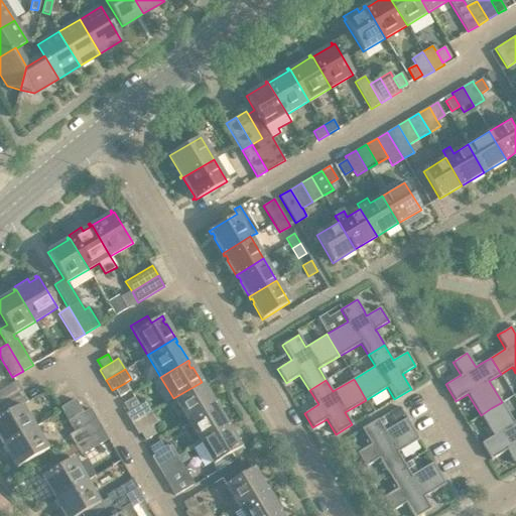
[(0,403),(21,391),(15,381),(0,389),(0,403)]
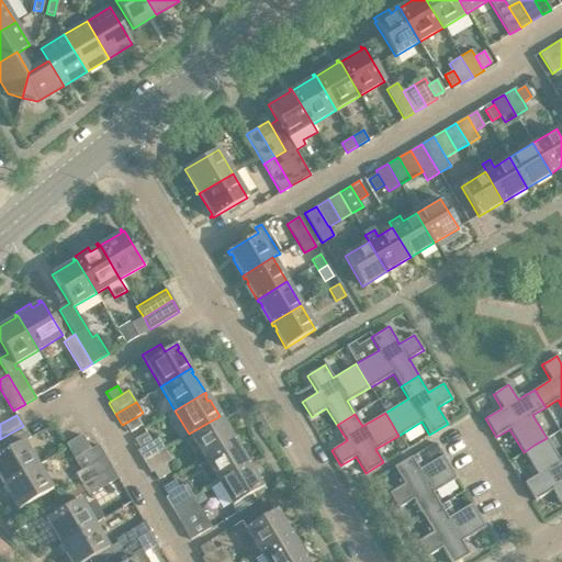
[(203,458),(234,439),(224,424),(222,425),(220,420),(221,419),(220,416),(189,434),(203,458)]
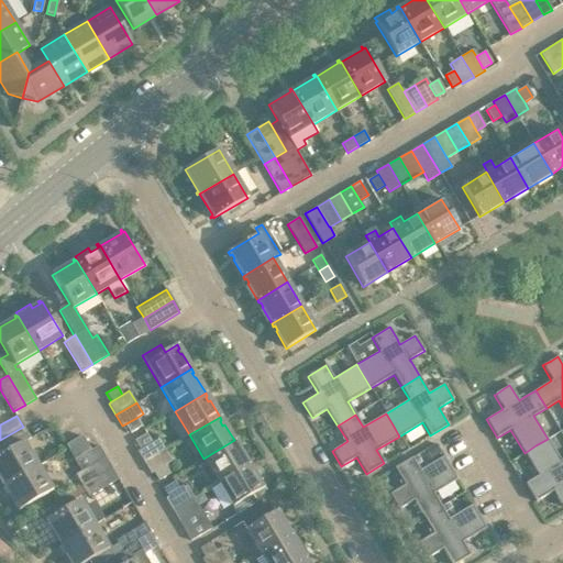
[(141,426),(136,418),(124,424),(130,433),(141,426)]
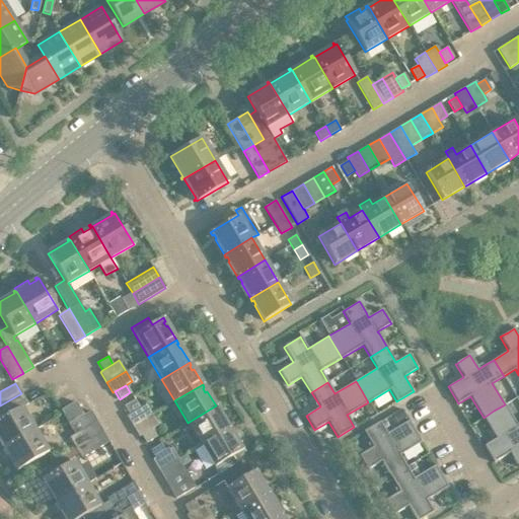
[(0,442),(3,448),(34,429),(21,406),(27,403),(21,393),(0,405),(0,419),(0,420),(0,419),(0,442)]
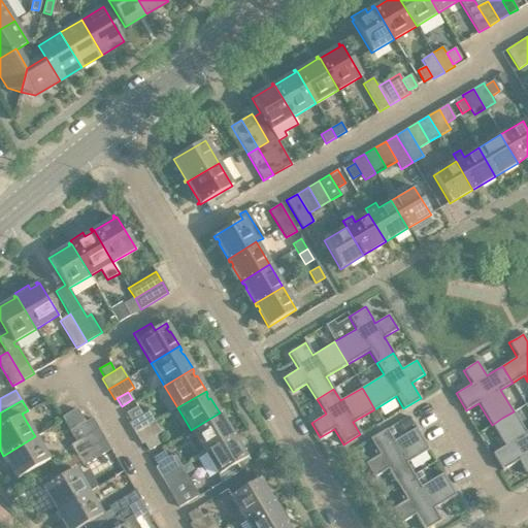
[(143,414),(139,405),(126,414),(131,421),(143,414)]
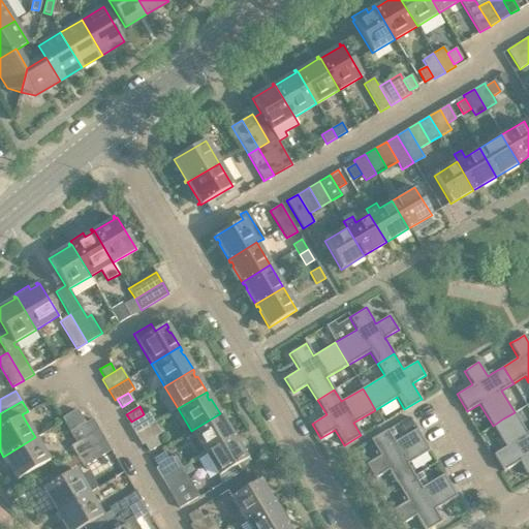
[(76,409),(61,418),(69,432),(85,423),(76,409)]
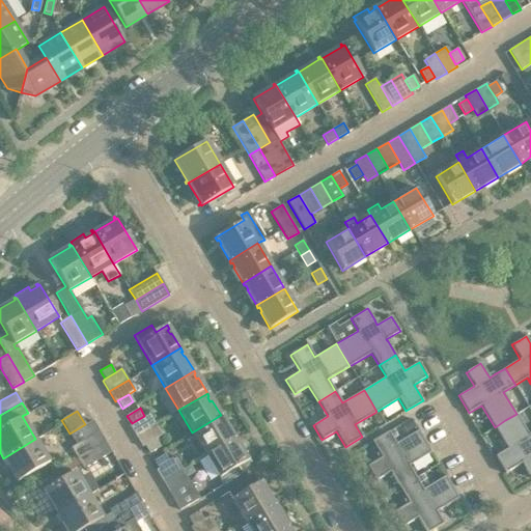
[(144,416),(132,423),(129,425),(136,436),(156,424),(148,414),(144,416)]
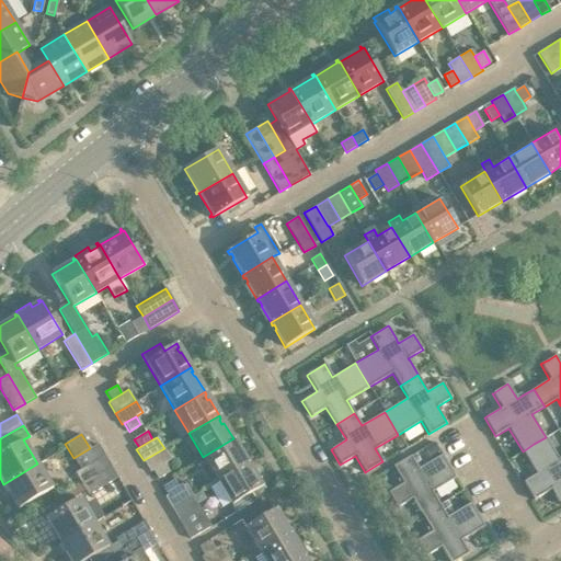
[(560,458),(559,460),(546,437),(534,444),(523,451),(536,473),(523,482),(534,500),(550,490),(559,504),(560,503),(560,458)]
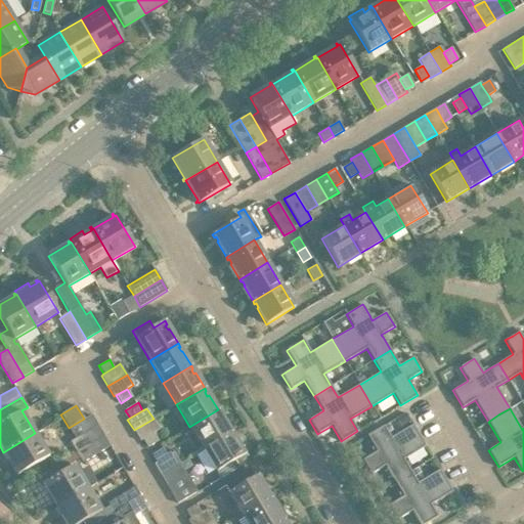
[(203,448),(231,432),(222,417),(220,418),(218,413),(219,412),(218,409),(189,427),(203,448)]
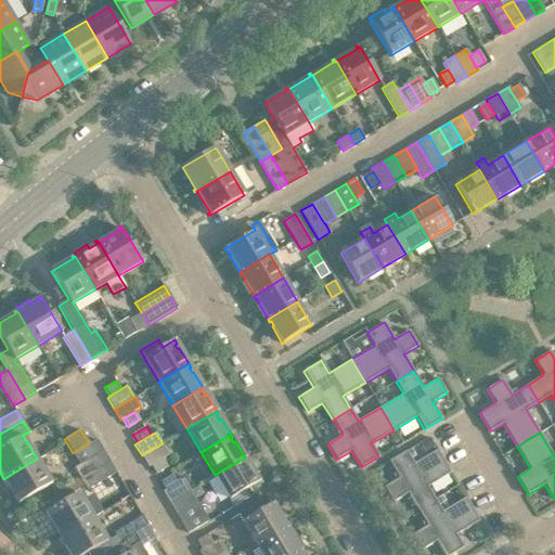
[(79,464),(103,450),(97,439),(73,453),(79,464)]
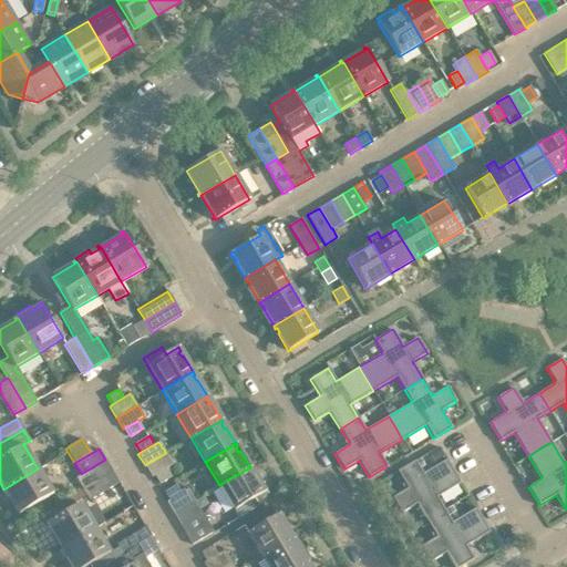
[(154,475),(168,467),(173,464),(166,453),(145,465),(152,476),(154,475)]
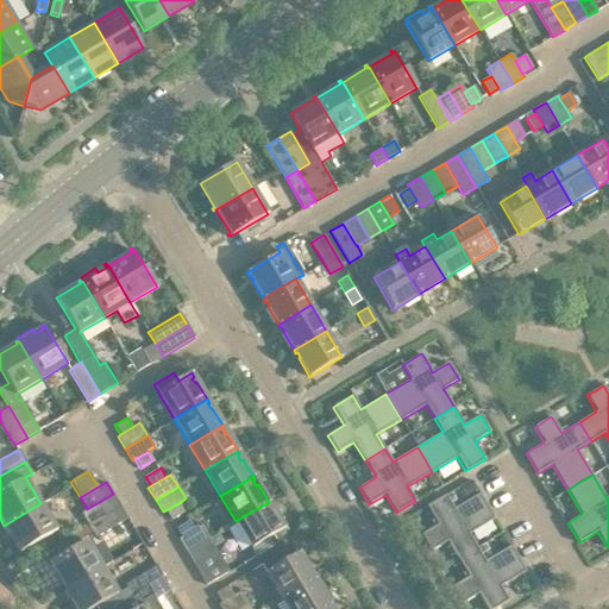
[(88,526),(120,506),(113,494),(87,509),(81,513),(88,526)]
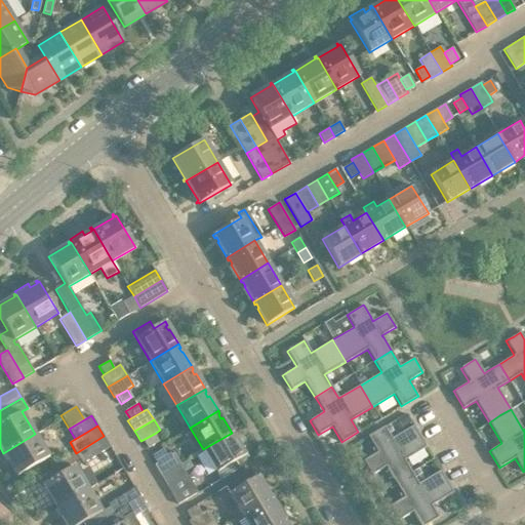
[(391,439),(384,427),(367,436),(376,452),(362,460),(371,475),(385,467),(394,482),(411,472),(404,460),(426,447),(413,426),(391,439)]
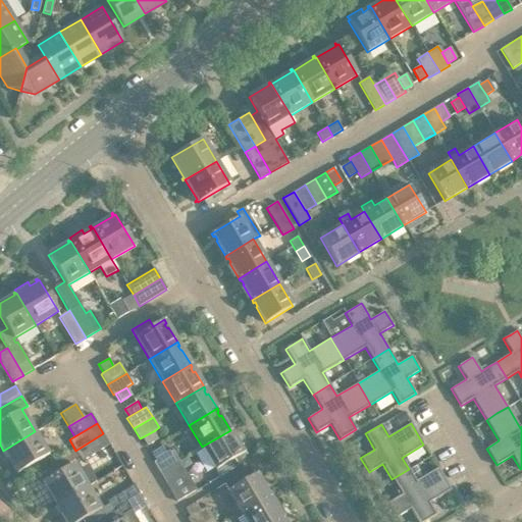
[(155,430),(142,437),(147,446),(159,437),(155,430)]
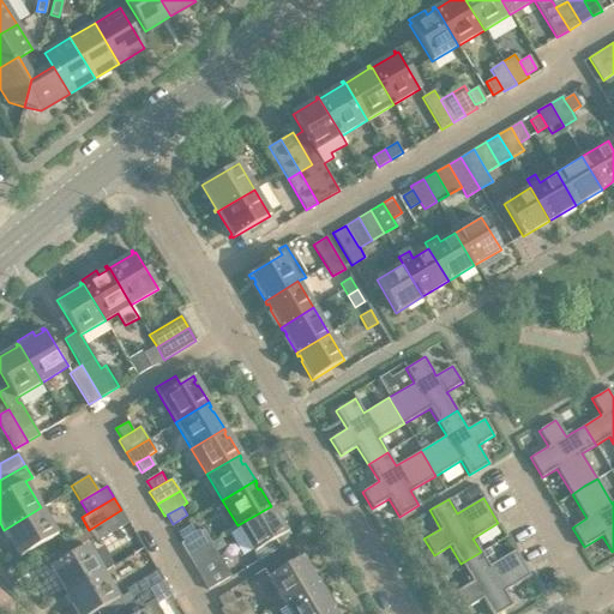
[(271,511),(272,510),(271,506),(238,525),(258,560),(278,548),(274,540),(287,533),(276,515),(274,516),(271,511)]
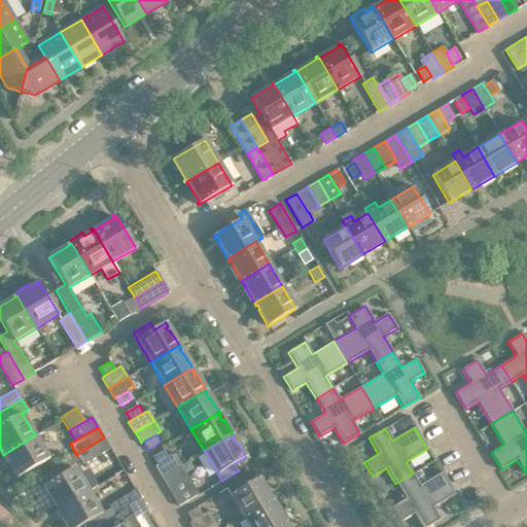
[(48,459),(35,435),(3,455),(4,456),(1,457),(2,458),(4,457),(16,478),(48,459)]
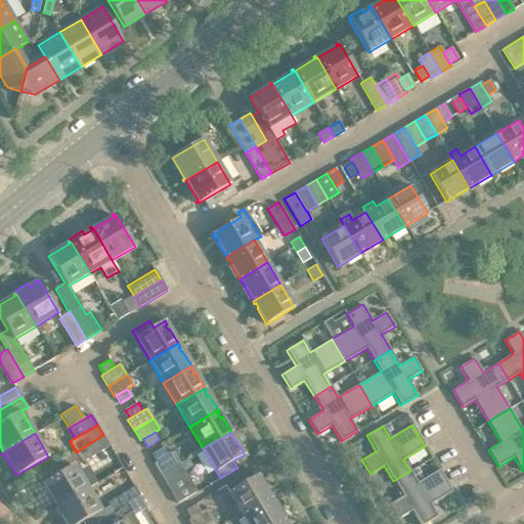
[(82,463),(110,446),(103,435),(76,452),(82,463)]
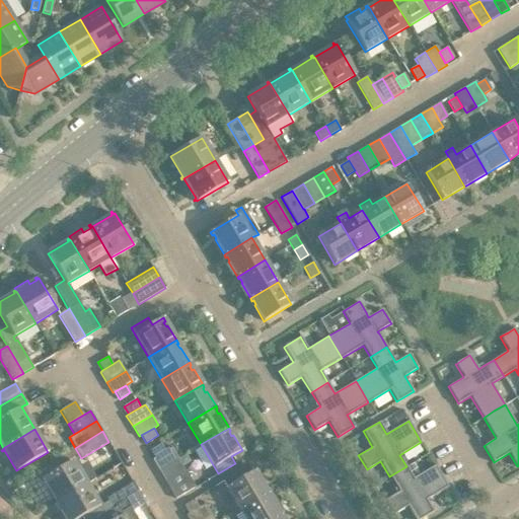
[(165,452),(161,444),(150,450),(155,458),(165,452)]
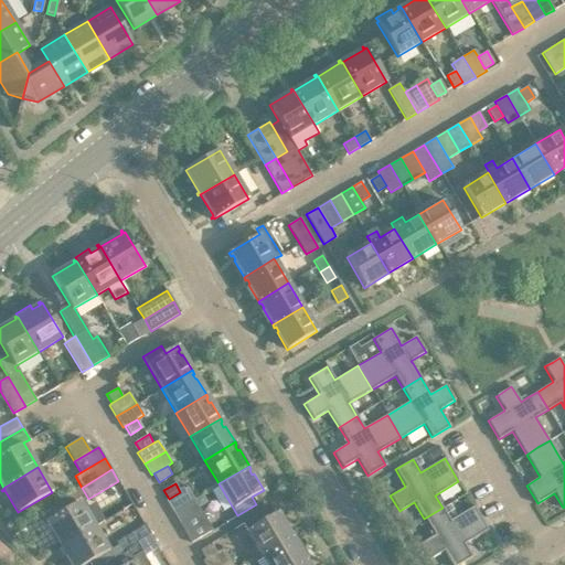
[(193,499),(187,488),(180,492),(169,499),(166,500),(173,511),(193,499)]
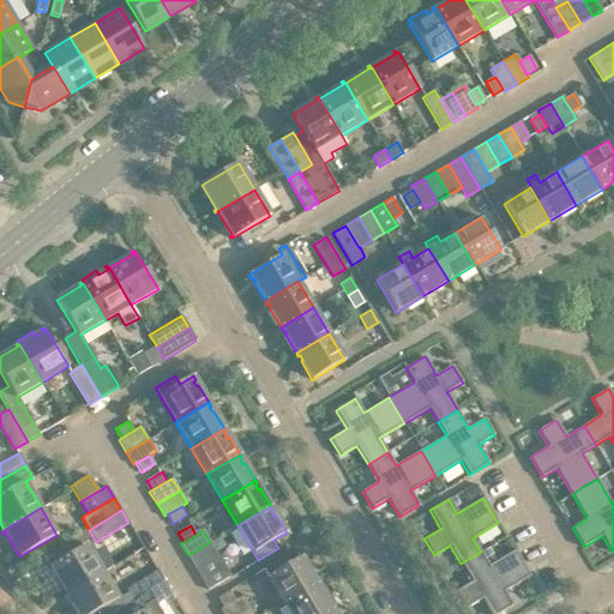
[(210,542),(188,555),(194,567),(217,554),(210,542)]
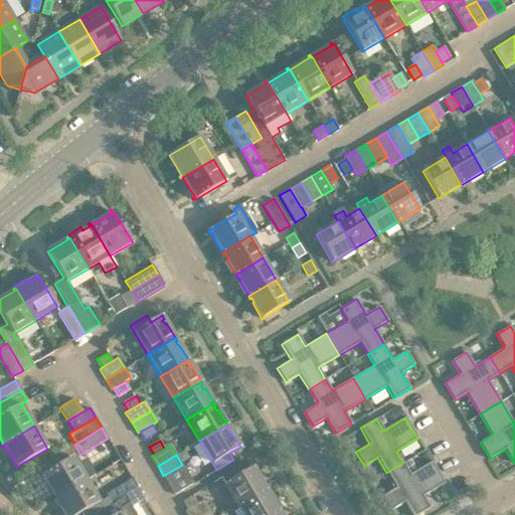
[(43,479),(54,498),(86,479),(72,457),(41,476),(42,477),(40,479),(41,480),(43,479)]
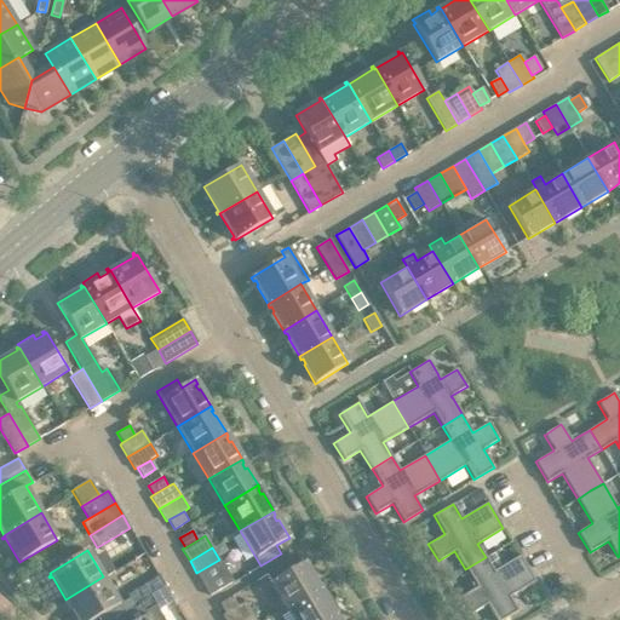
[(494,572),(486,557),(466,569),(474,581),(476,587),(474,590),(460,597),(470,614),(487,604),(495,619),(503,619),(517,612),(509,597),(535,581),(520,556),(494,572)]
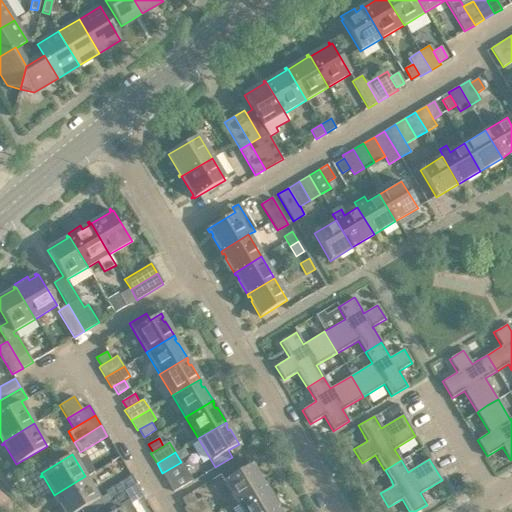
[(162,473),(169,483),(187,472),(181,462),(162,473)]
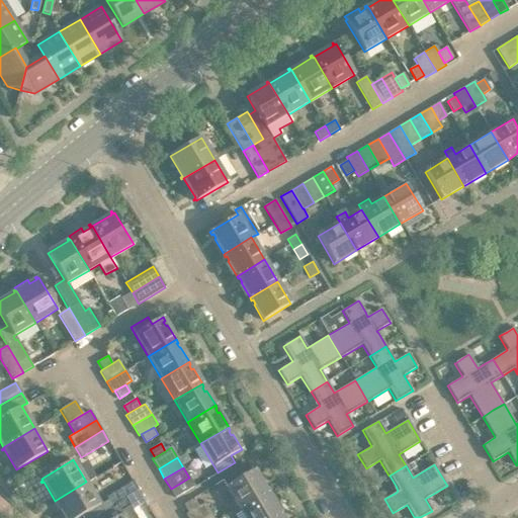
[(240,509),(267,492),(259,478),(257,479),(255,475),(256,473),(254,469),(226,487),(240,509)]
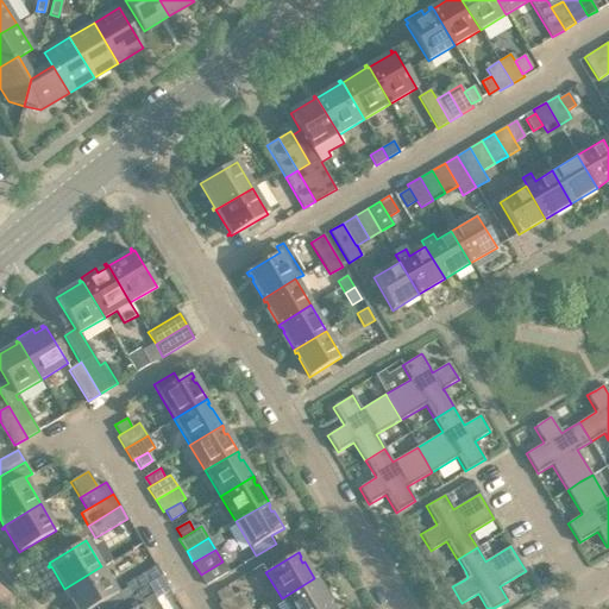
[(223,562),(201,575),(207,585),(230,572),(223,562)]
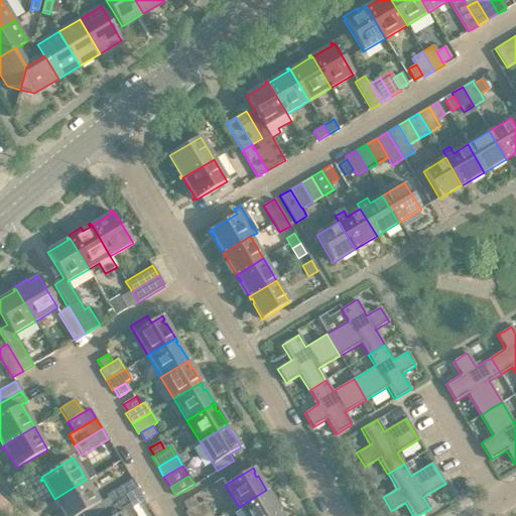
[(111,505),(138,490),(132,479),(105,495),(111,505)]
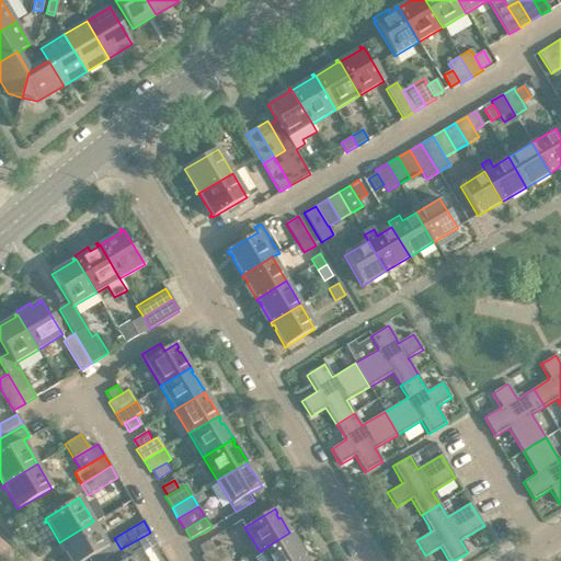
[(103,560),(104,560),(113,556),(93,522),(59,542),(60,544),(58,545),(58,547),(61,545),(70,560),(83,560),(88,559),(89,560),(103,560)]
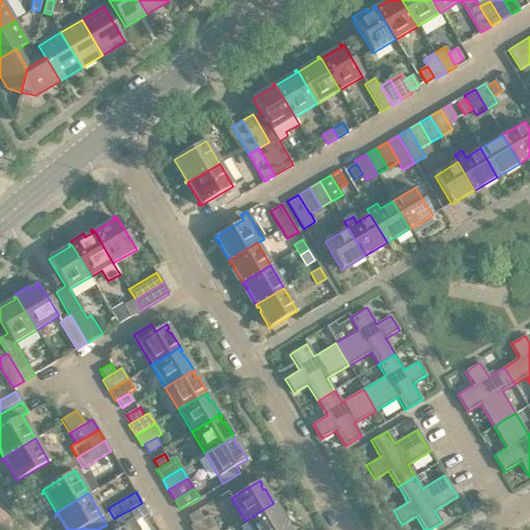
[(139,529),(135,522),(148,513),(142,503),(114,519),(115,520),(107,525),(98,529),(139,529)]
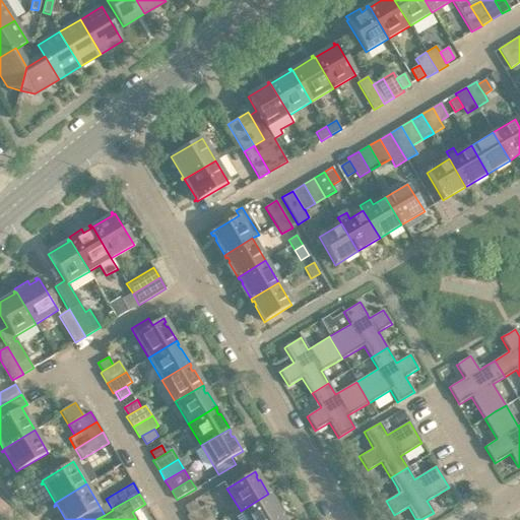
[(276,499),(271,502),(268,498),(270,497),(268,494),(241,511),(246,519),(274,519),(281,516),(280,514),(283,512),(276,499)]
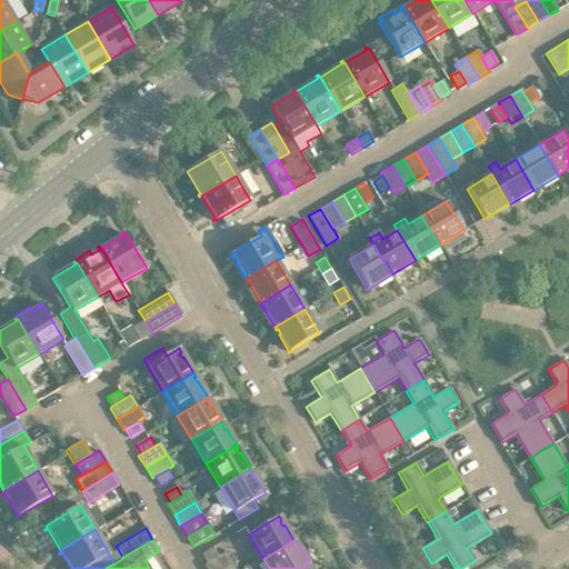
[(212,547),(201,555),(207,562),(218,556),(212,547)]
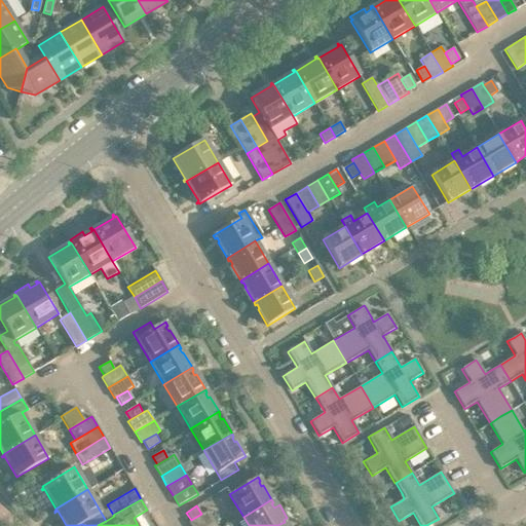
[(208,511),(201,514),(191,520),(188,522),(190,525),(204,525),(214,521),(208,511)]
